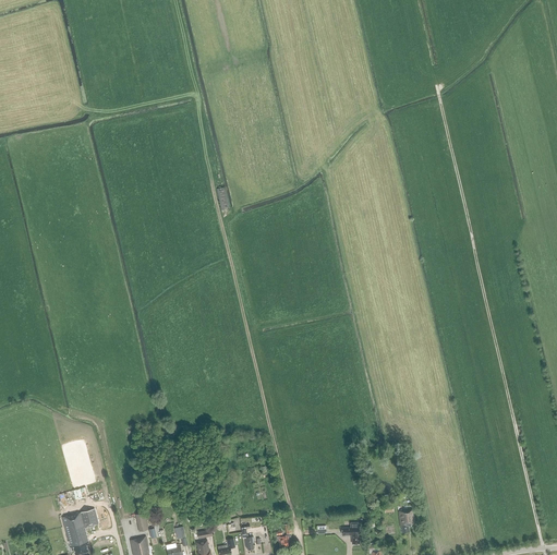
[(228,206),(223,184),(215,185),(220,207),(228,206)]
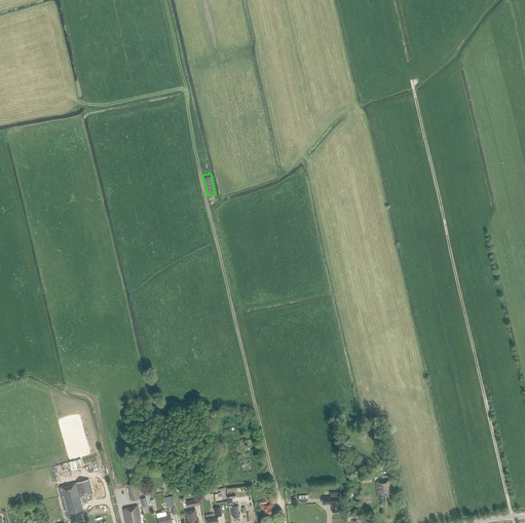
[(361,472),(361,474),(362,480),(370,479),(369,471),(361,472)]
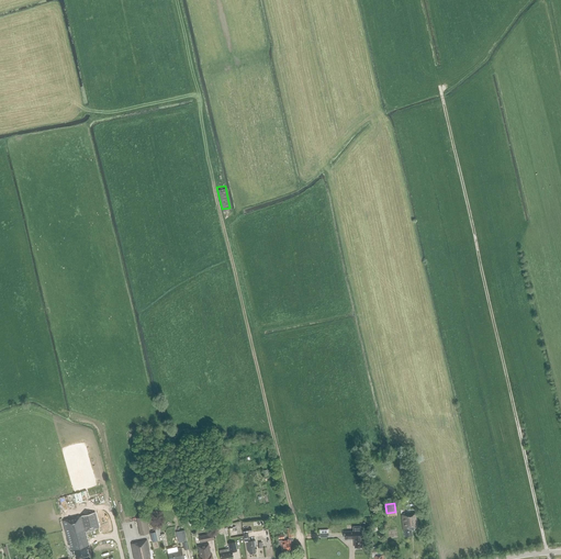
[(89,545),(85,529),(94,527),(90,511),(62,518),(69,548),(73,547),(75,556),(88,552),(86,546),(89,545)]
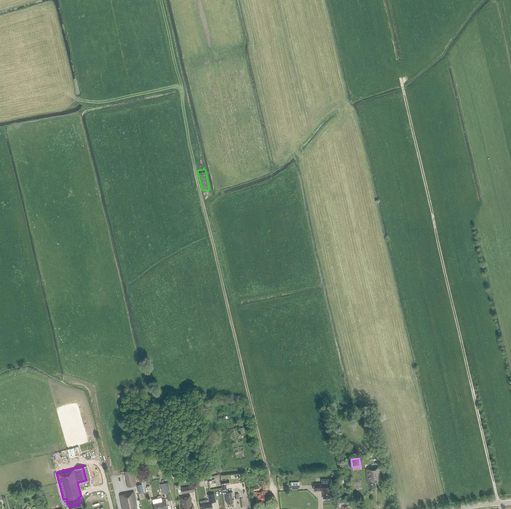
[(374,480),(381,479),(379,465),(364,466),(366,480),(367,480),(368,486),(374,485),(374,480)]
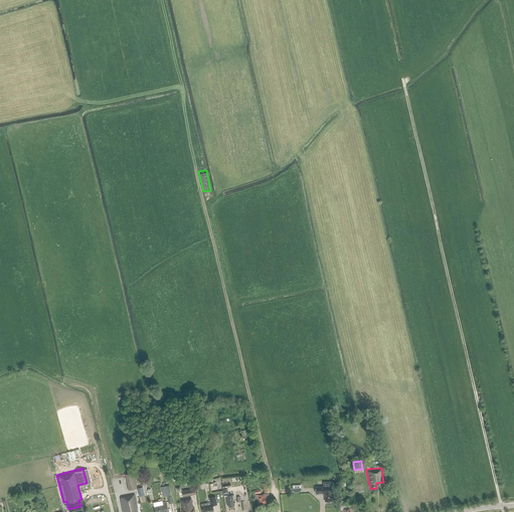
[(136,486),(132,470),(124,472),(127,487),(136,486)]
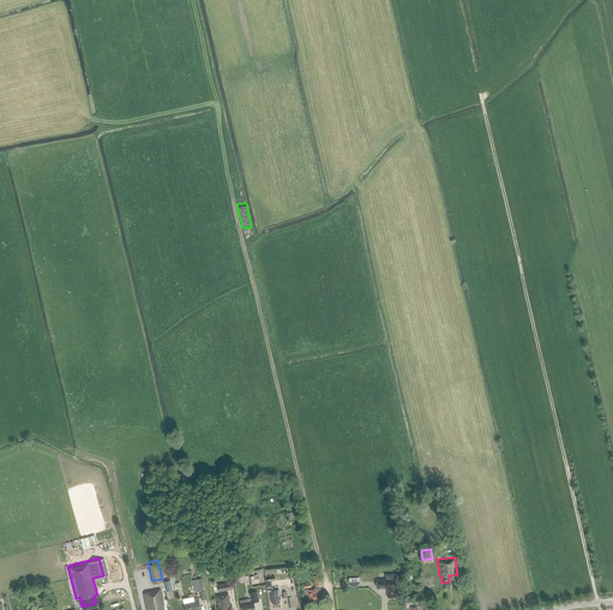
[(274,572),(264,573),(264,578),(265,585),(265,589),(268,589),(270,598),(271,598),(271,602),(277,601),(277,593),(278,593),(277,586),(271,586),(270,578),(274,577),(274,572)]
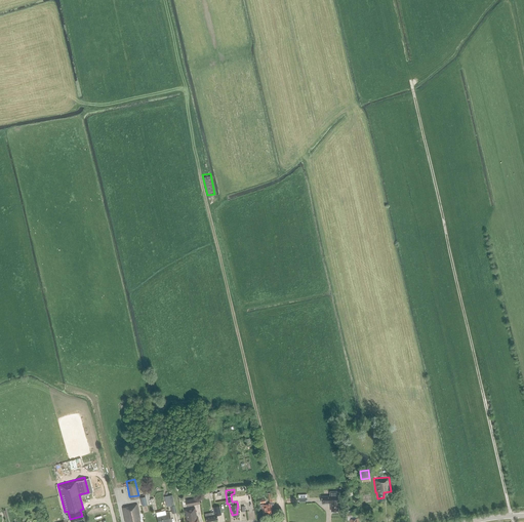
[(320,500),(330,500),(330,509),(336,508),(336,500),(336,492),(320,493),(320,500)]
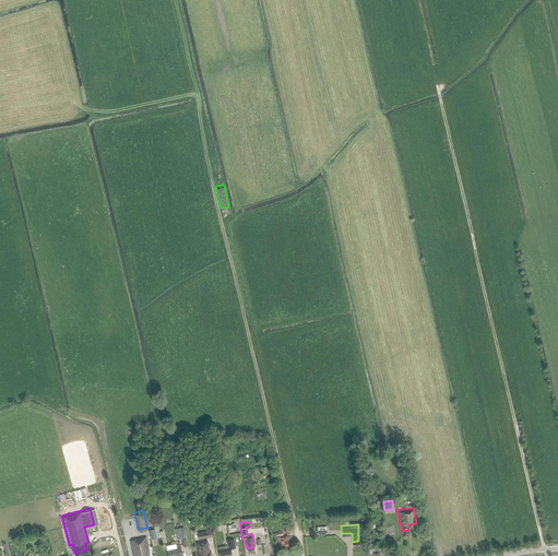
[(212,534),(211,528),(197,530),(198,536),(212,534)]
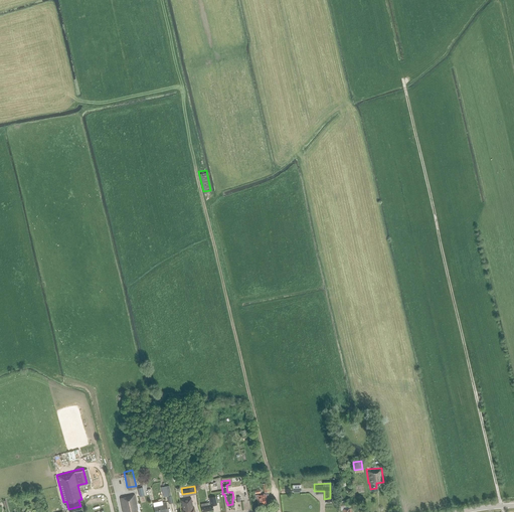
[(266,500),(265,491),(258,492),(253,492),(253,497),(257,496),(258,501),(264,500),(264,501),(266,501),(266,500)]
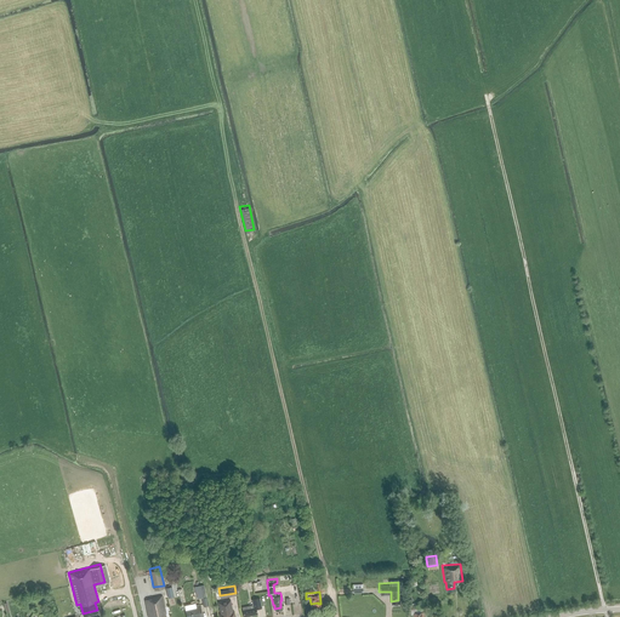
[(163,616),(163,615),(165,613),(160,593),(151,595),(143,598),(147,615),(149,613),(149,616),(163,616)]
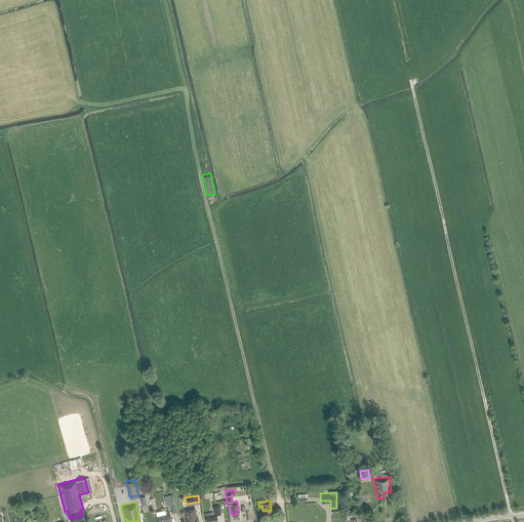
[(216,517),(216,513),(220,512),(218,504),(212,505),(213,510),(204,511),(205,519),(216,517)]
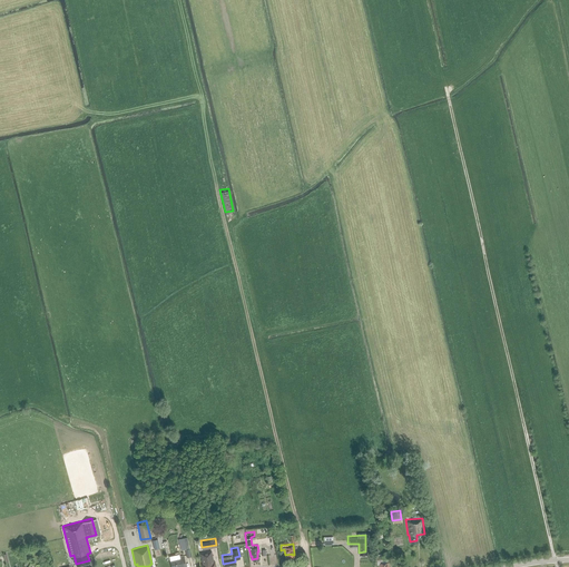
[(200,566),(209,566),(215,566),(214,559),(213,559),(211,548),(199,550),(202,561),(200,561),(200,566)]
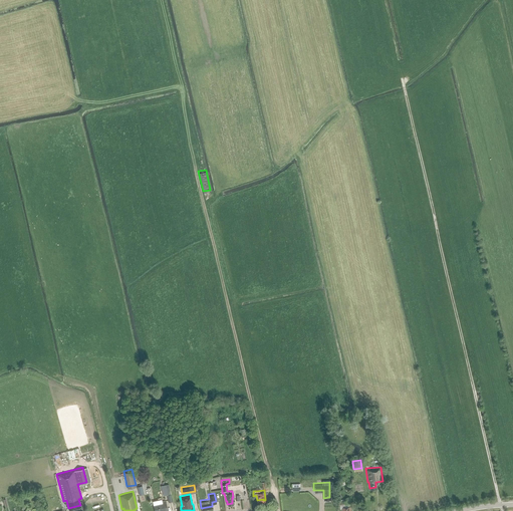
[(339,506),(341,506),(348,505),(348,502),(347,502),(346,498),(345,498),(344,496),(339,497),(339,499),(337,499),(339,506)]
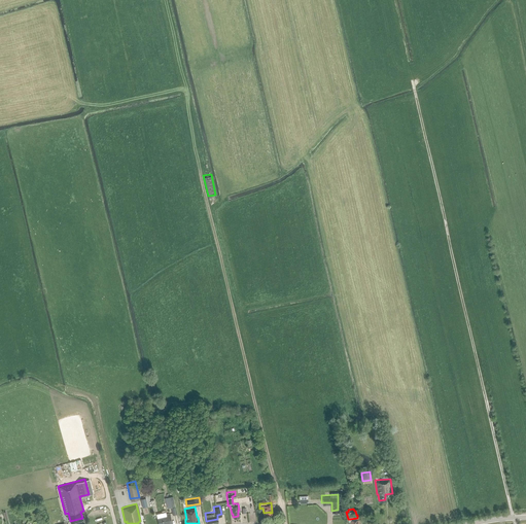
[(159,523),(171,521),(169,511),(164,512),(164,514),(156,516),(159,523)]
